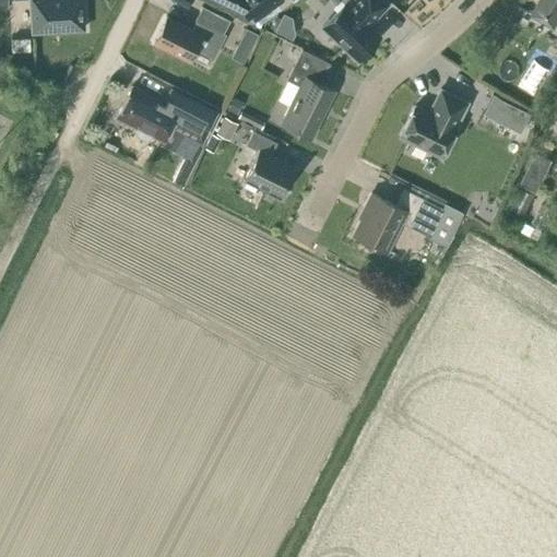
[(0,0),(0,9),(9,9),(8,0),(0,0)]
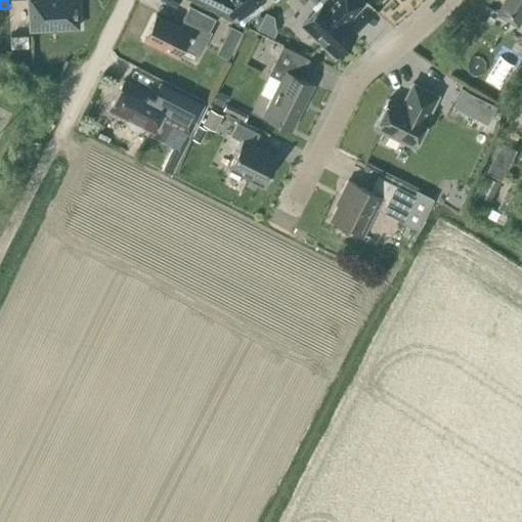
[(13,0),(16,0),(29,0),(31,32),(79,29),(77,0),(13,0)]
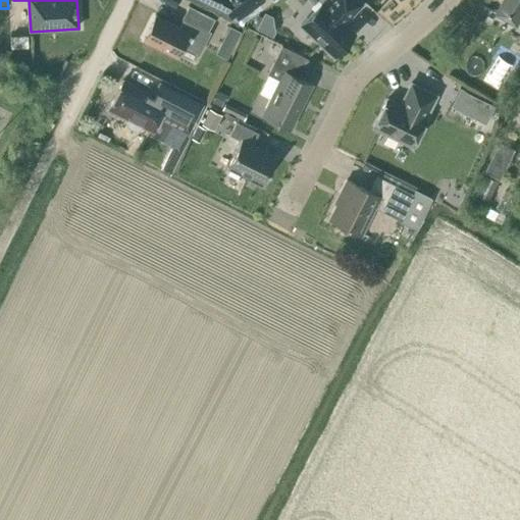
[(241,21),(259,8),(253,0),(247,0),(232,11),(241,21)]
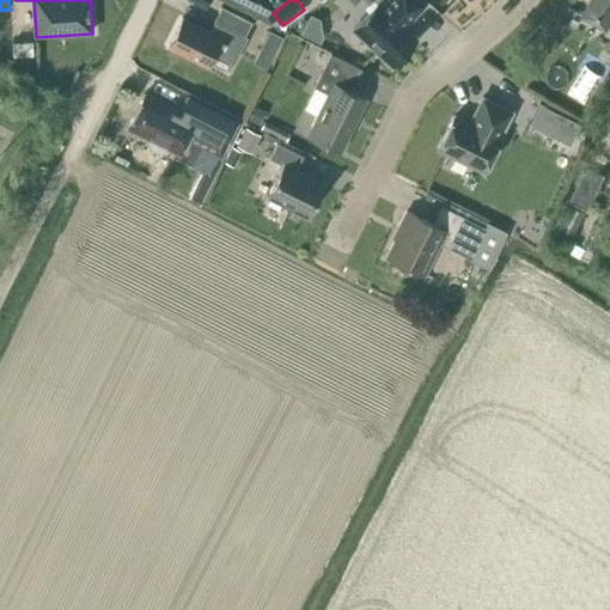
[(363,0),(368,7),(376,1),(378,5),(371,13),(354,31),(392,68),(416,42),(404,30),(426,7),(418,0),(363,0)]
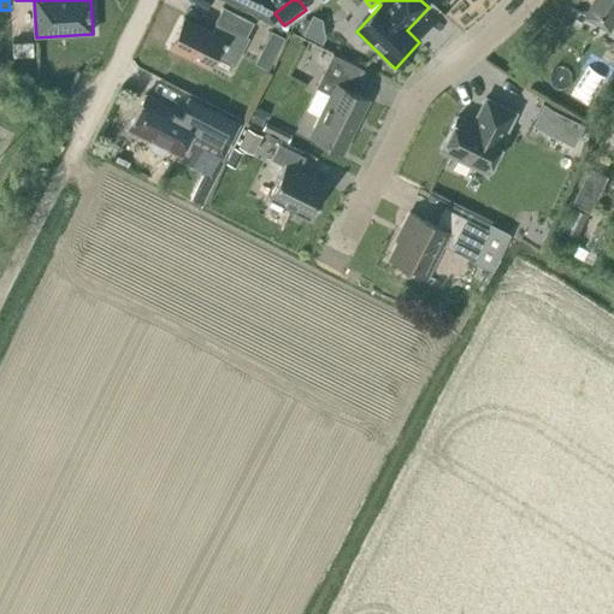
[(612,30),(613,28),(613,0),(596,0),(588,16),(612,30)]
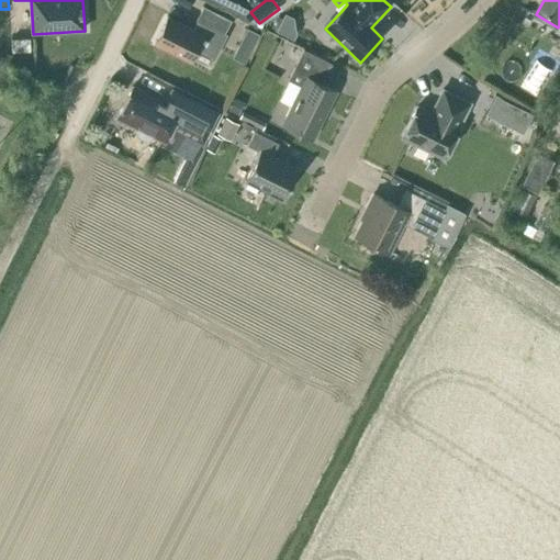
[(225,34),(231,22),(203,8),(197,22),(199,23),(193,32),(168,19),(155,45),(191,63),(197,52),(215,62),(228,36),(225,34)]
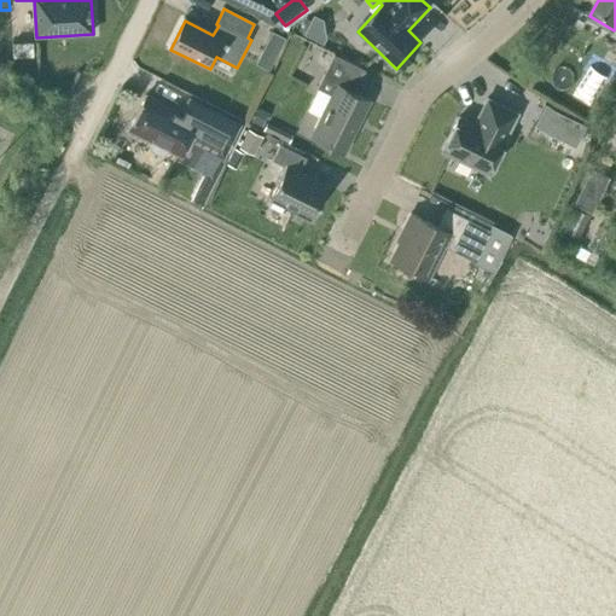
[(327,39),(324,21),(314,16),(304,35),(324,45),(327,39)]
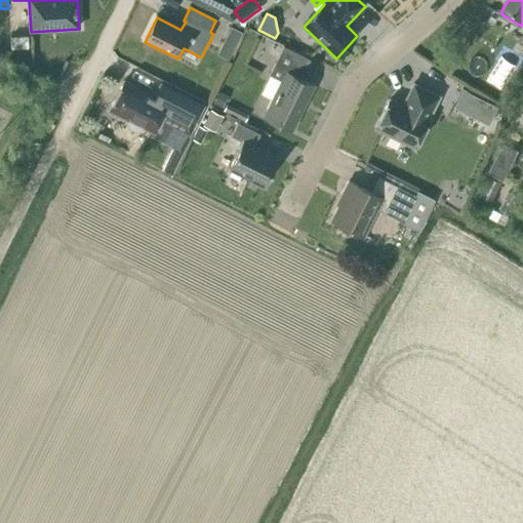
[(232,29),(224,45),(235,51),(243,35),(232,29)]
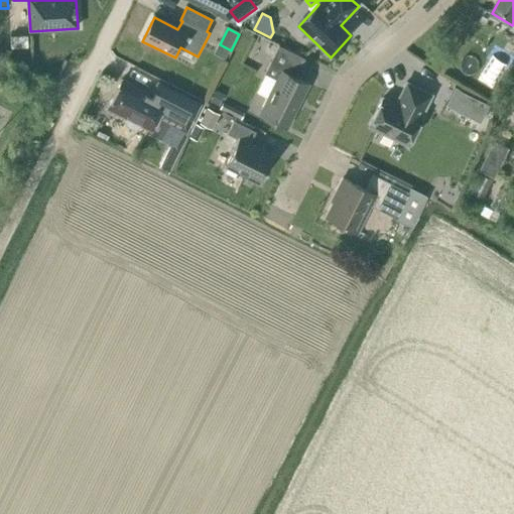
[(287,129),(309,85),(296,79),(305,60),(279,47),(265,75),(277,81),(260,115),(287,129)]
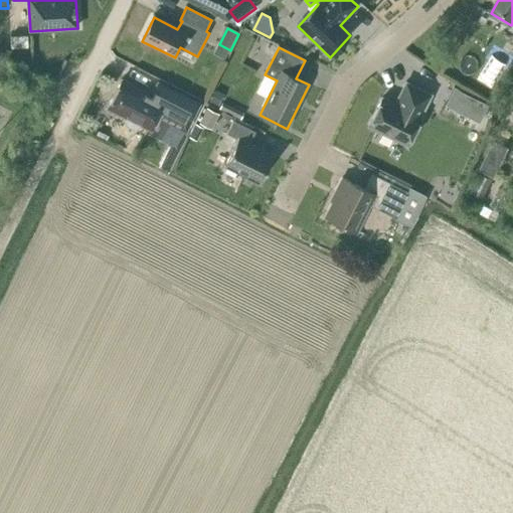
[(123,80),(108,110),(127,119),(126,122),(127,126),(134,130),(138,129),(140,126),(151,131),(148,136),(170,147),(159,167),(170,173),(189,135),(186,134),(200,105),(179,94),(157,82),(151,95),(123,80)]
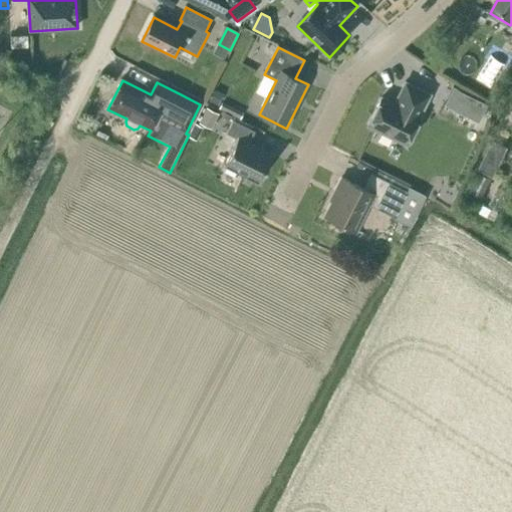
[(395,105),(381,99),(368,126),(407,146),(420,118),(419,118),(430,96),(406,84),(395,105)]
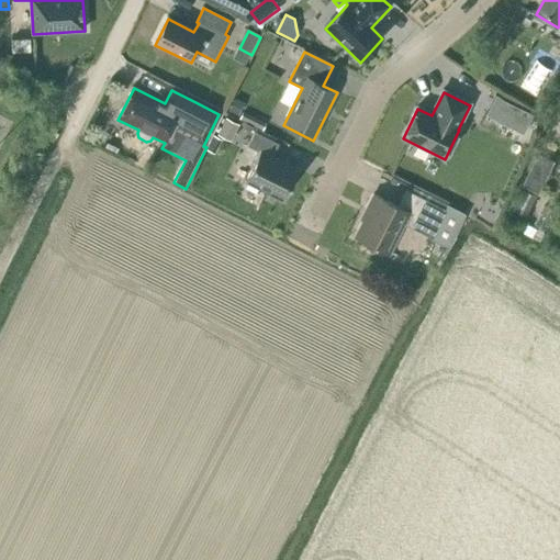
[(506,125),(515,105),(496,96),(486,115),(506,125)]
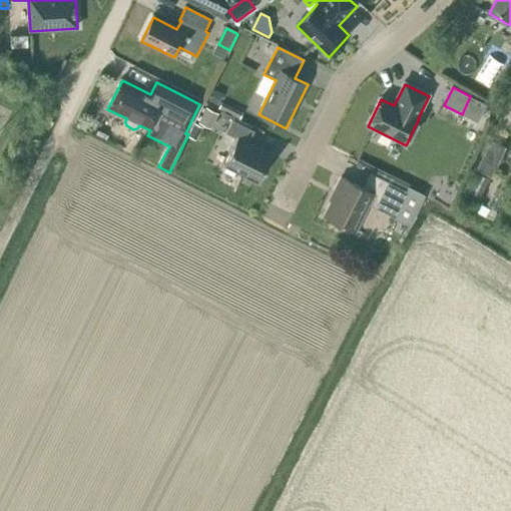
[(218,106),(223,94),(214,90),(209,102),(218,106)]
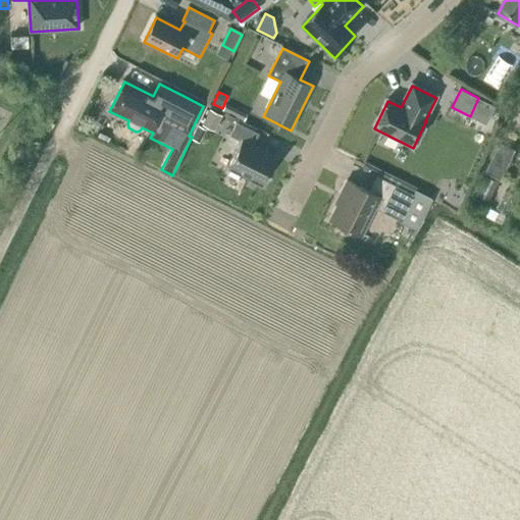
[(216,132),(223,116),(210,110),(203,125),(216,132)]
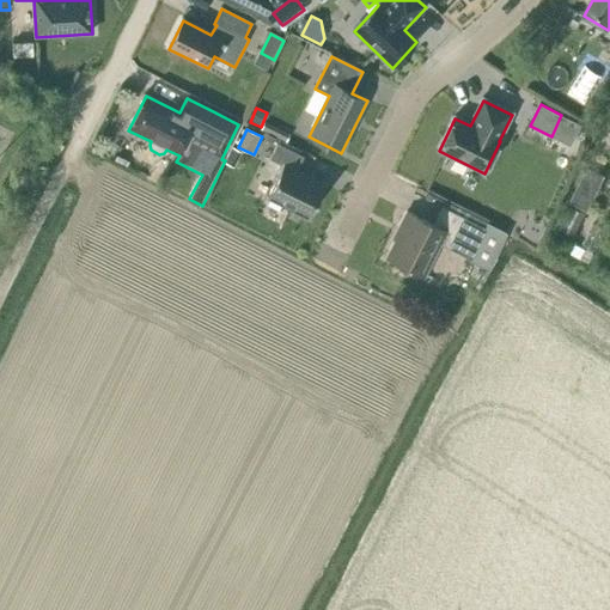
[(309,219),(325,187),(297,172),(304,158),(278,145),(270,160),(284,166),(268,199),(309,219)]
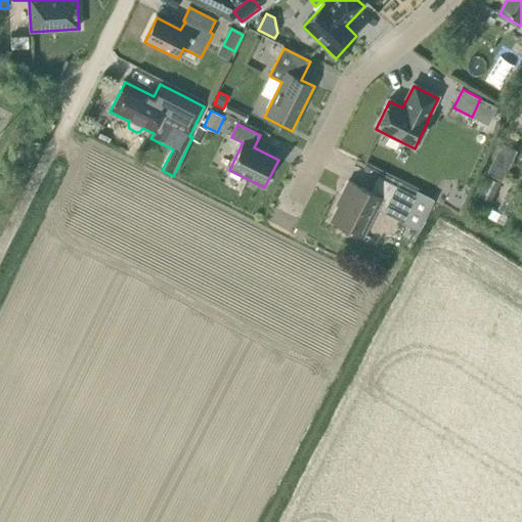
[(504,181),(519,150),(505,142),(489,174),(504,181)]
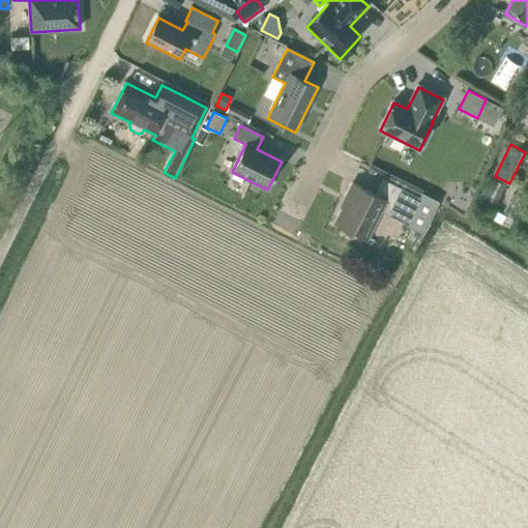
[(499,203),(508,185),(494,179),(486,197),(499,203)]
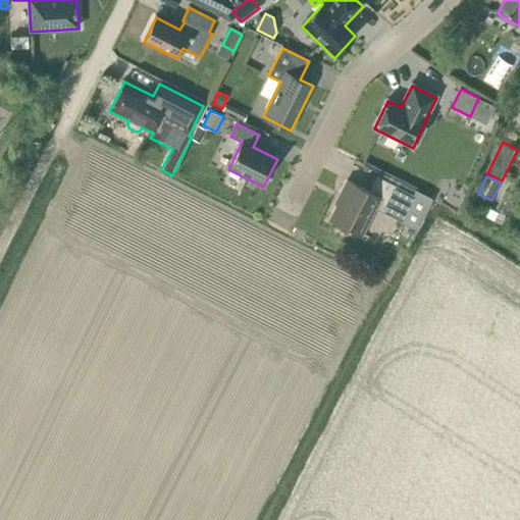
[(414,196),(378,177),(370,193),(348,182),(341,196),(343,197),(331,221),(360,236),(374,208),(416,229),(430,200),(416,193),(414,196)]
